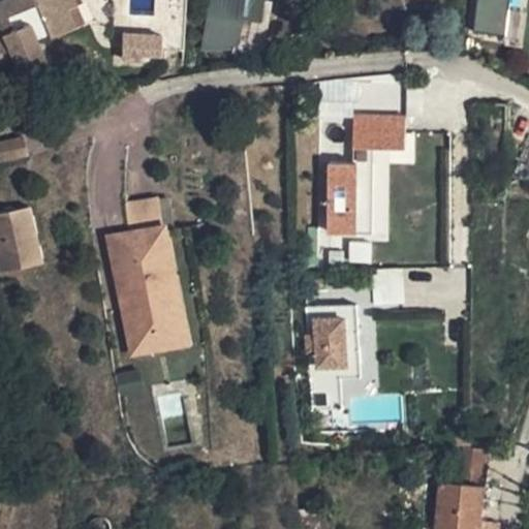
[(21,72),(47,62),(39,41),(75,27),(67,8),(76,4),(73,0),(0,0),(0,24),(0,25),(0,63),(13,58),(21,72)]
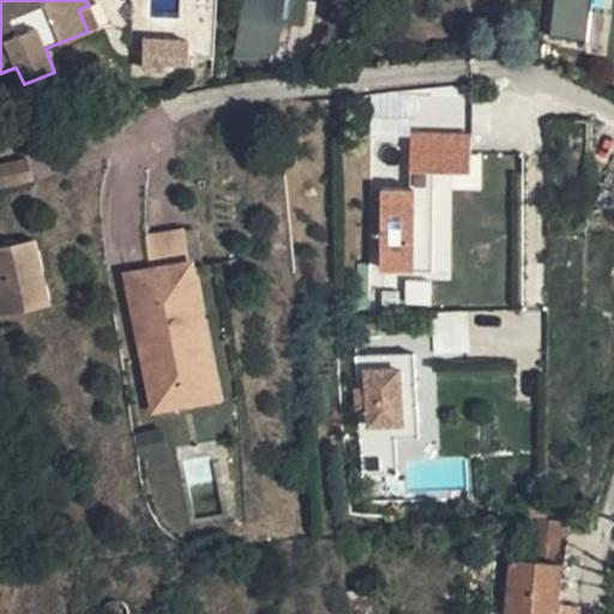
[(302,0),(247,0),(241,58),(278,55),(283,22),(300,22),(302,0)]
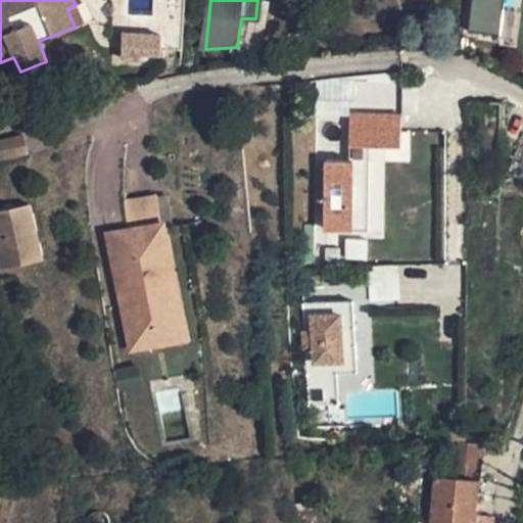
[(475,0),(473,26),(505,28),(507,0),(475,0)]
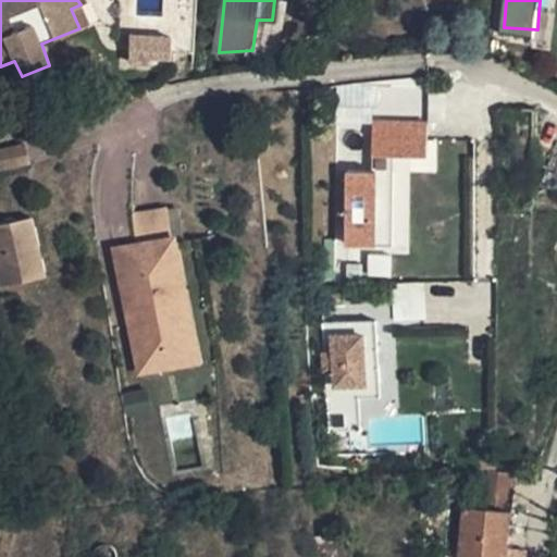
[(71,9),(79,28),(88,24),(81,4),(71,9)]
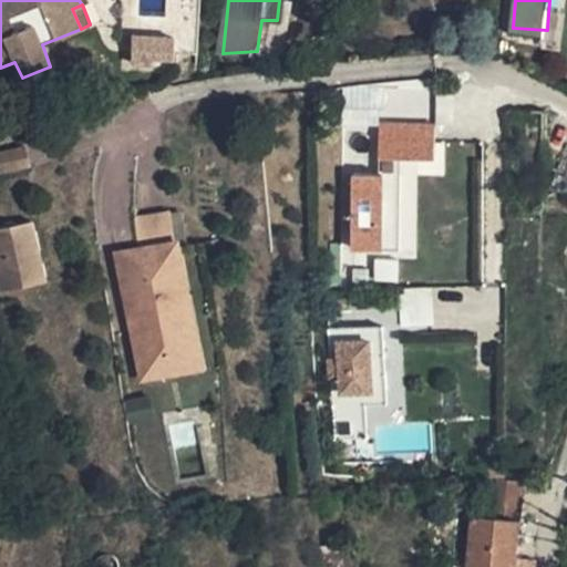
[(173,37),(131,35),(131,62),(172,63),(173,37)]
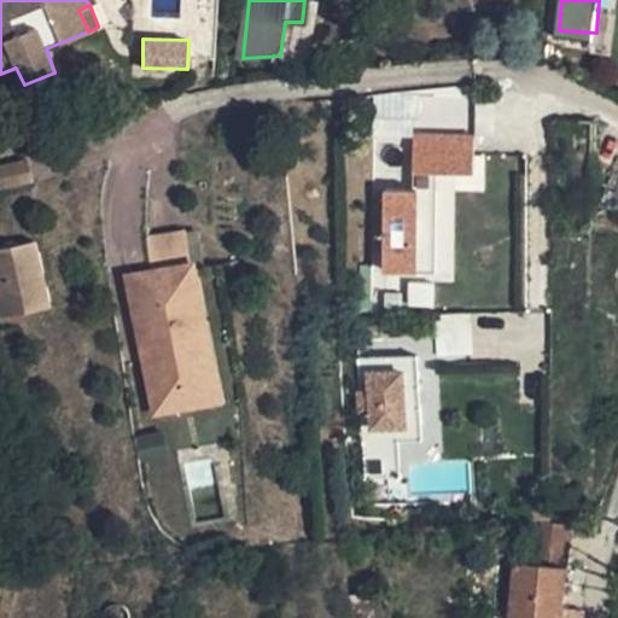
[(462,129),(461,92),(373,94),(373,132),(462,129)]
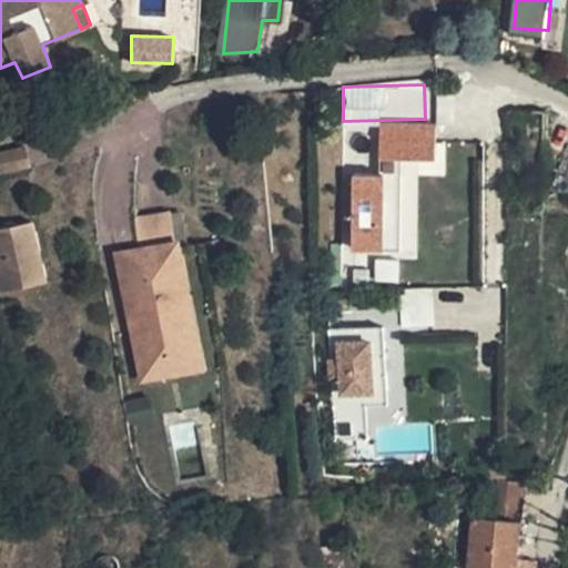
[(436,127),(381,127),(379,160),(435,161),(436,127)]
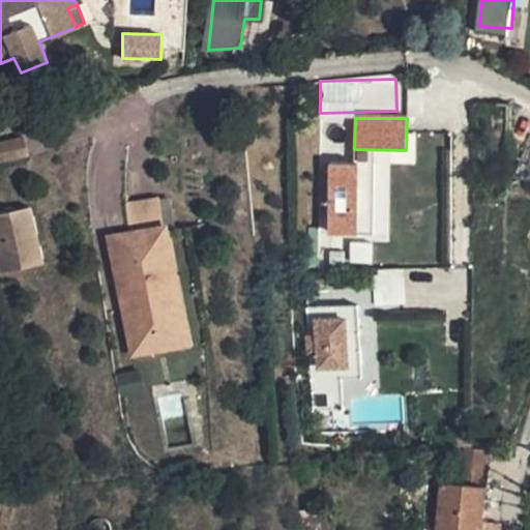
[(0,142),(0,162),(27,154),(23,137),(0,142)]
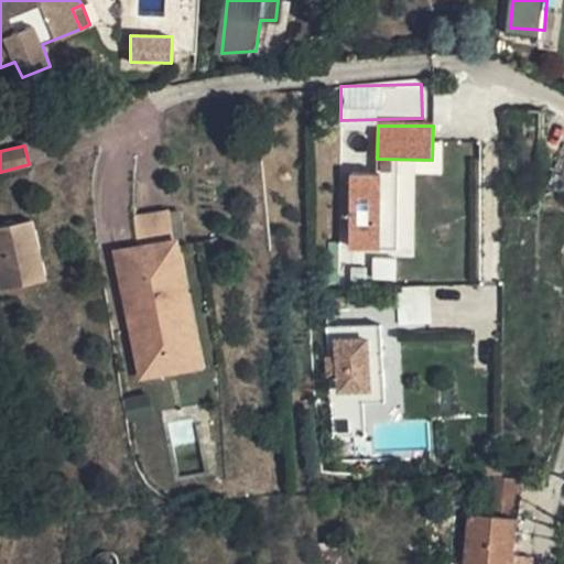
[(563,195),(563,160),(559,158),(546,190),(563,195)]
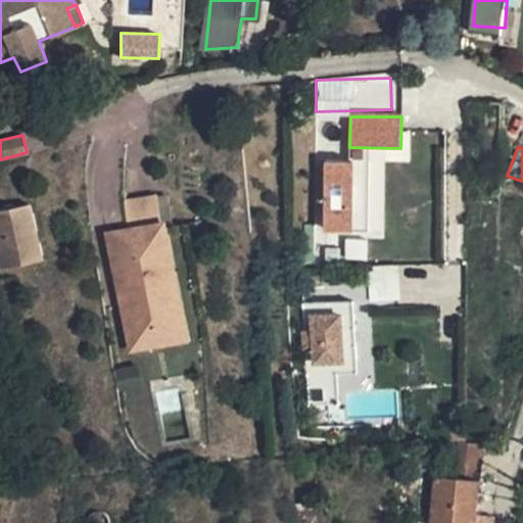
[(369,162),(326,162),(325,232),(368,232),(369,162)]
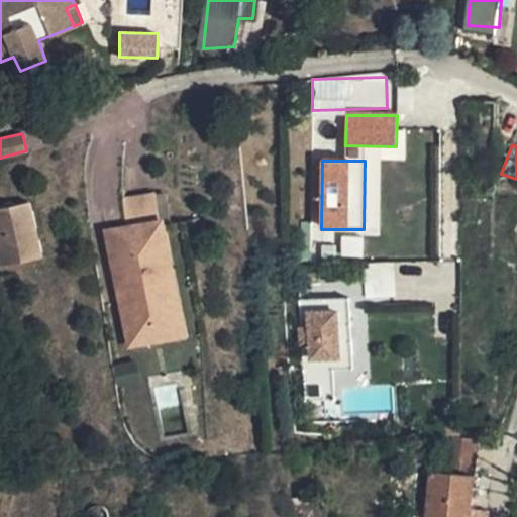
[(124,301),(132,341),(156,336),(153,326),(177,321),(167,268),(169,268),(153,193),(121,200),(140,298),(124,301)]
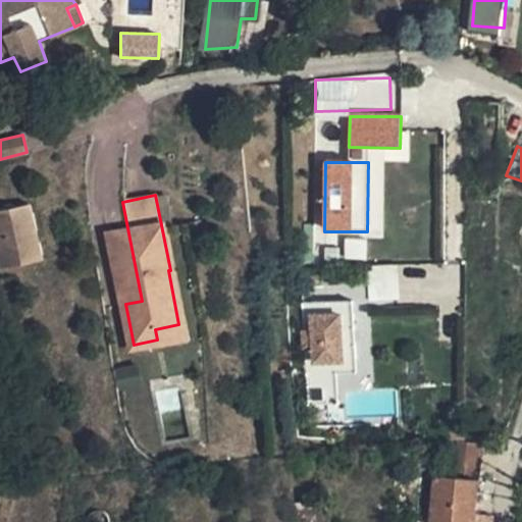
[(0,211),(0,236),(7,267),(43,259),(32,204),(0,211)]
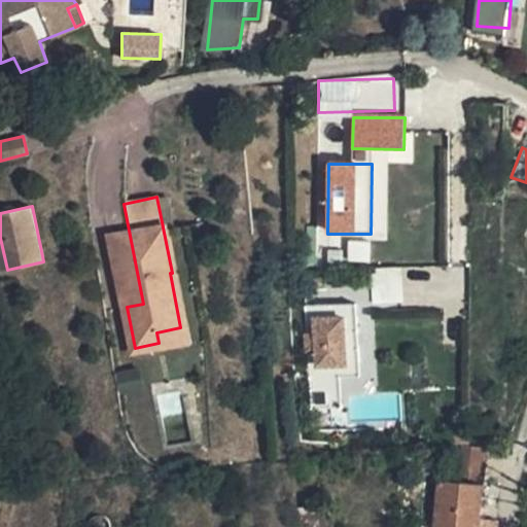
[(143,304),(130,236),(113,240),(127,307),(143,304)]
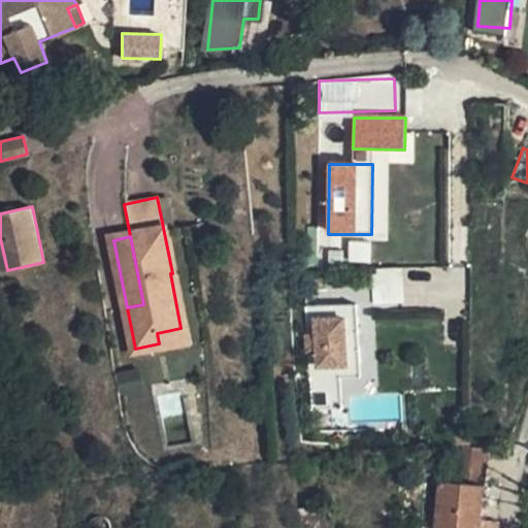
[(399,306),(403,277),(376,273),(372,302),(399,306)]
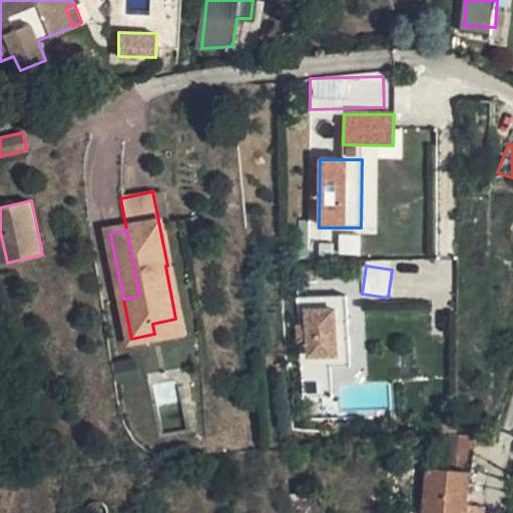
[(347,296),(297,298),(301,369),(331,368),(351,367),(347,296)]
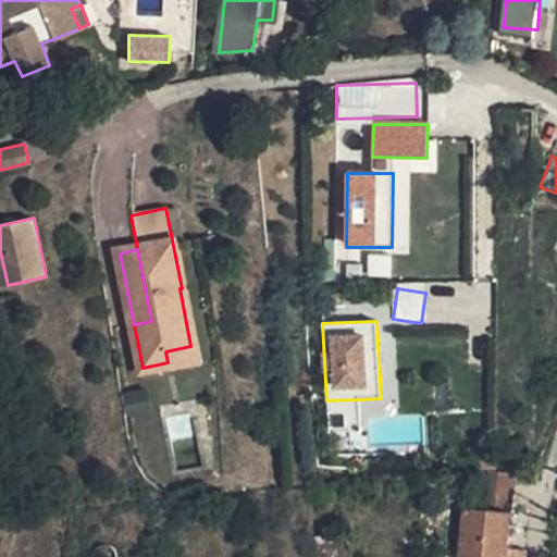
[(165,351),(168,362),(193,358),(190,346),(165,351)]
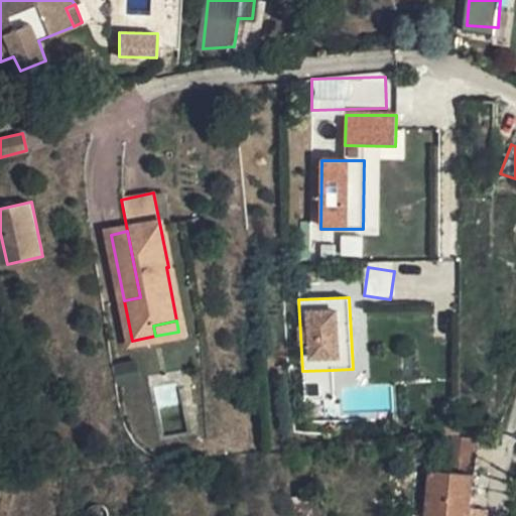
[(136,362),(116,365),(120,386),(140,383),(136,362)]
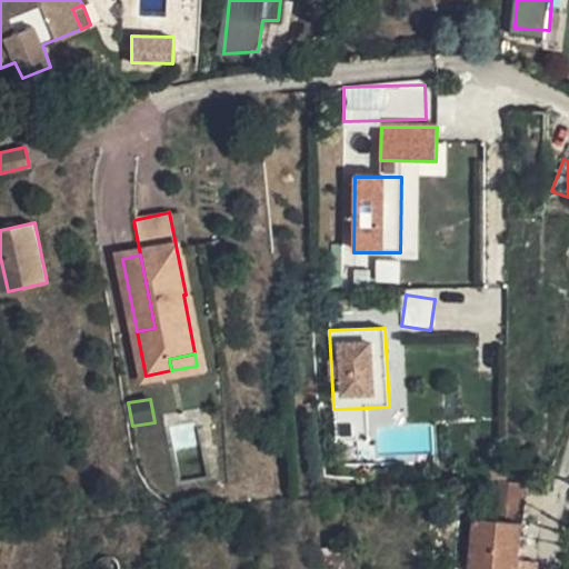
[(367,408),(333,409),(336,442),(369,440),(367,408)]
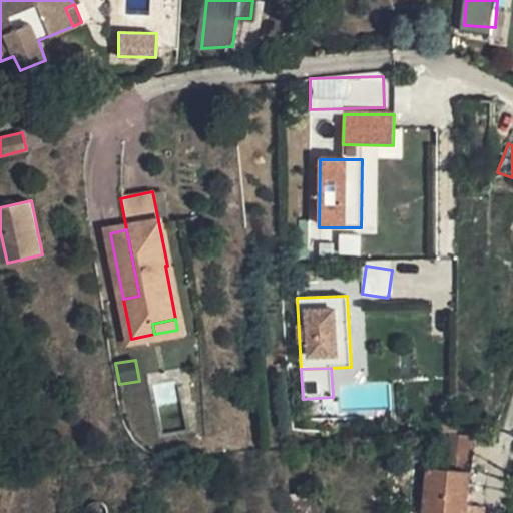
[(457,405),(457,421),(469,421),(469,405),(457,405)]
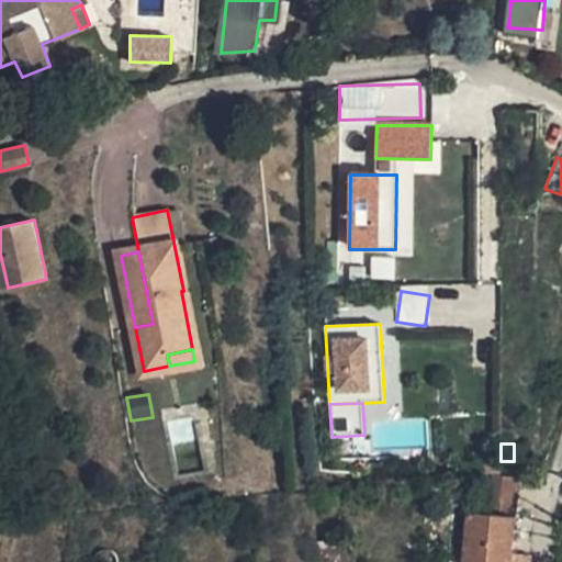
[(489,514),(468,513),(462,561),(512,561),(513,553),(520,479),(493,475),(489,514)]
